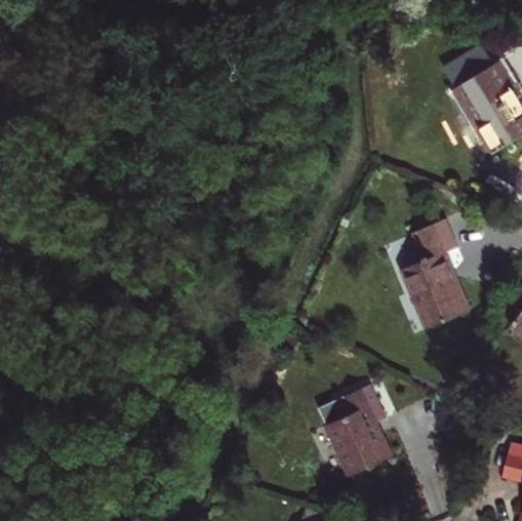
[(441,70),(453,89),(493,65),(481,44),(441,70)]
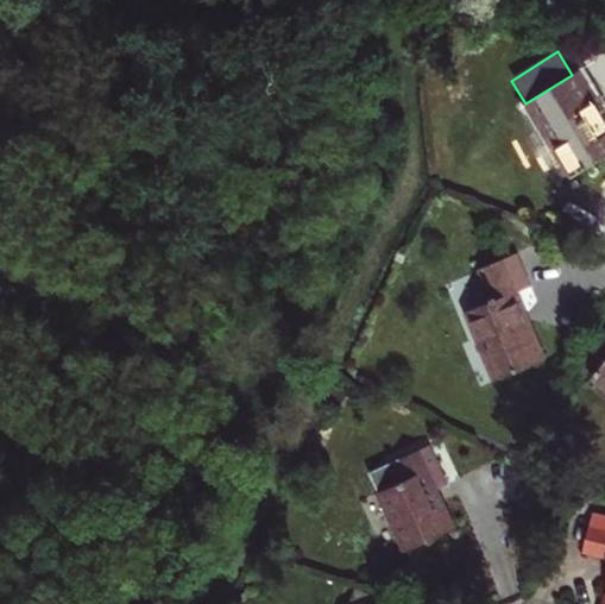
[(523,105),(568,180),(604,157),(604,125),(574,74),(572,75),(525,104),(523,105)]
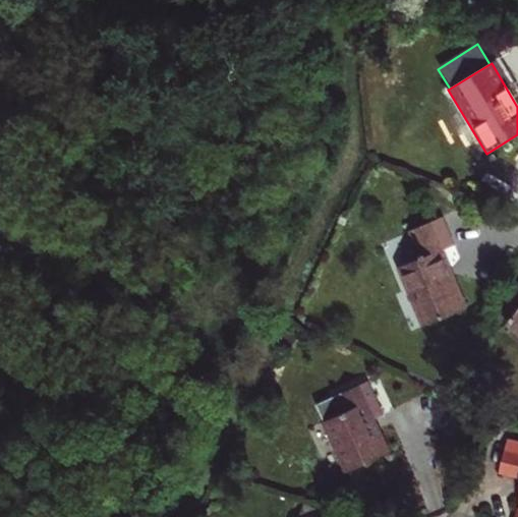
[(464,308),(450,276),(440,252),(451,247),(438,218),(406,231),(418,260),(397,269),(421,327),(464,308)]
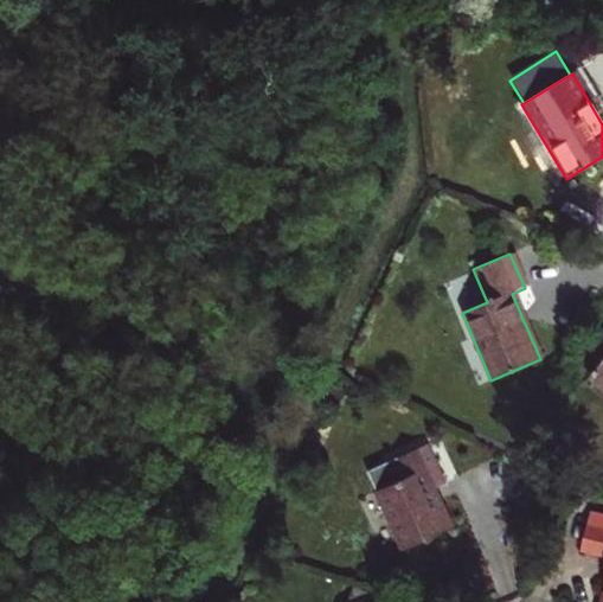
[(602,358),(587,379),(602,392),(602,358)]
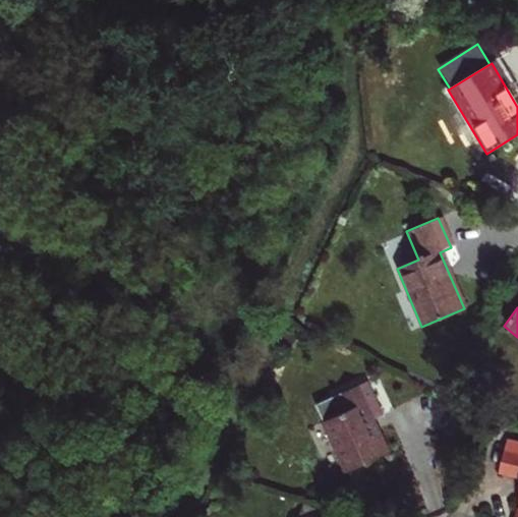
[(371,421),(380,417),(363,383),(335,397),(343,412),(323,422),(347,474),(388,455),(371,421)]
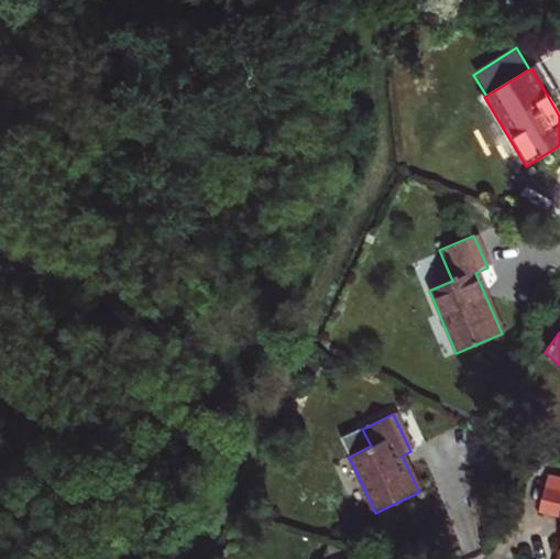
[(559,558),(559,484),(546,481),(538,513),(559,518),(559,548),(557,558),(559,558)]
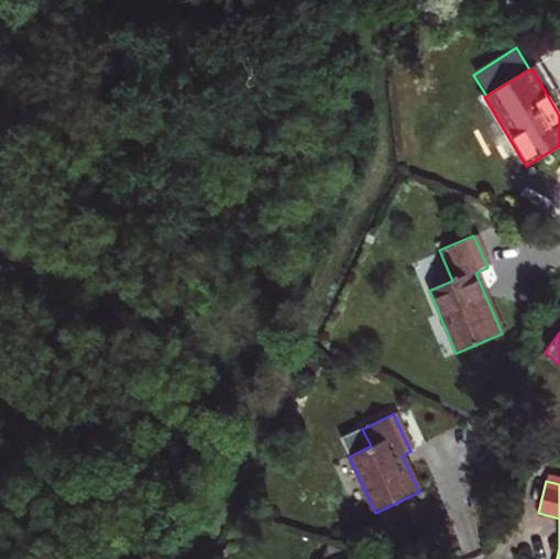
[(331,549),(328,558),(355,558),(331,549)]
